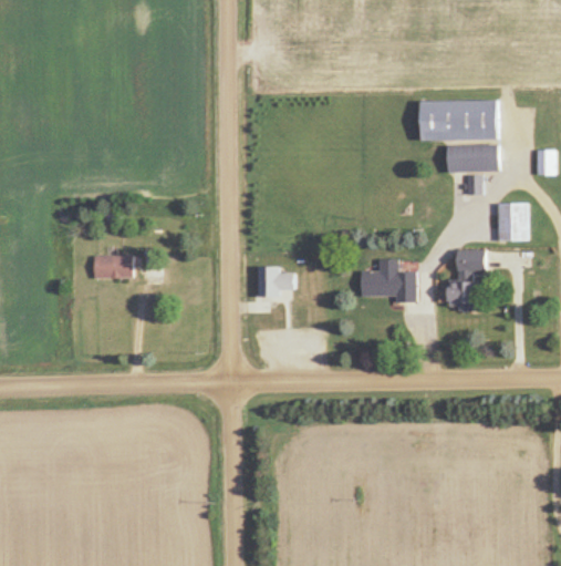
[(419,101),(419,141),(497,140),(497,100),(419,101)]
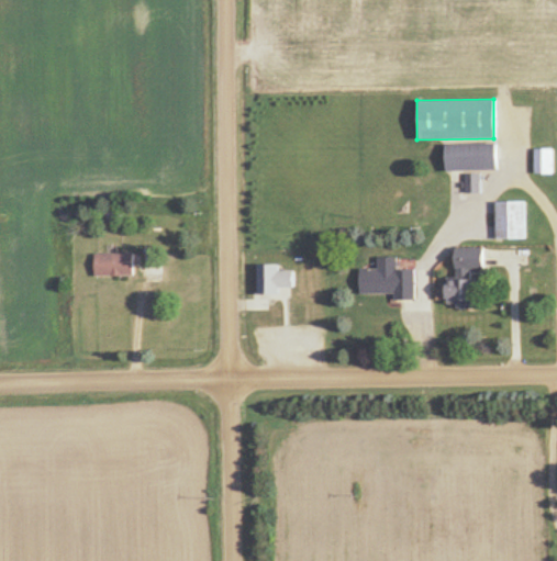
[(443,144),(443,169),(494,169),(494,144),(443,144)]
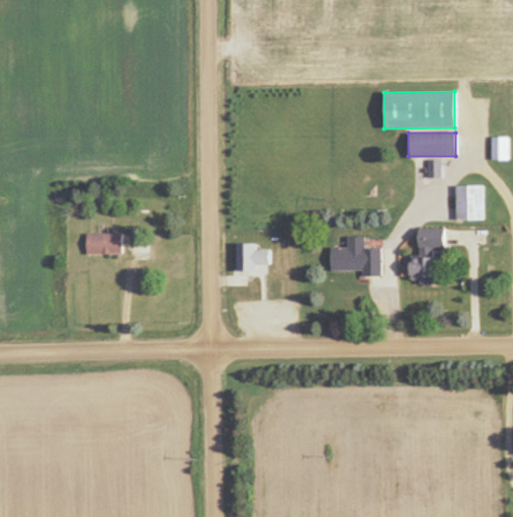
[(490,161),(507,161),(507,137),(490,137),(490,161)]
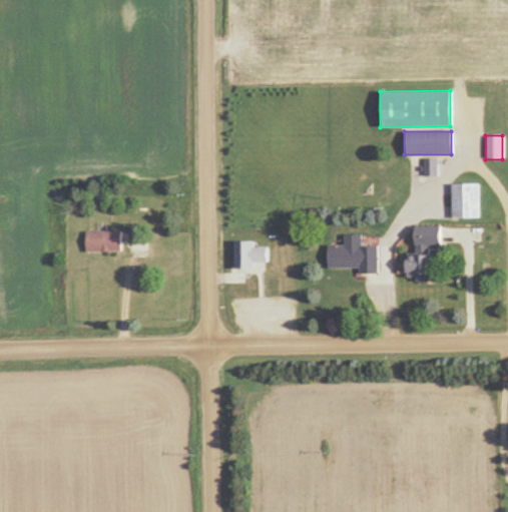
[(422,174),(435,174),(434,159),(422,160),(422,174)]
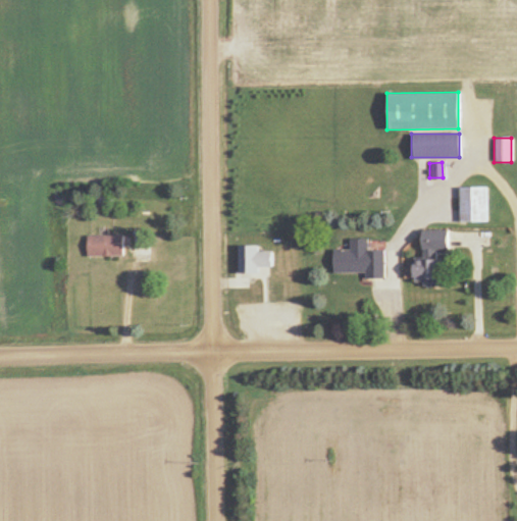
[(484,187),(459,187),(459,222),(484,222),(484,187)]
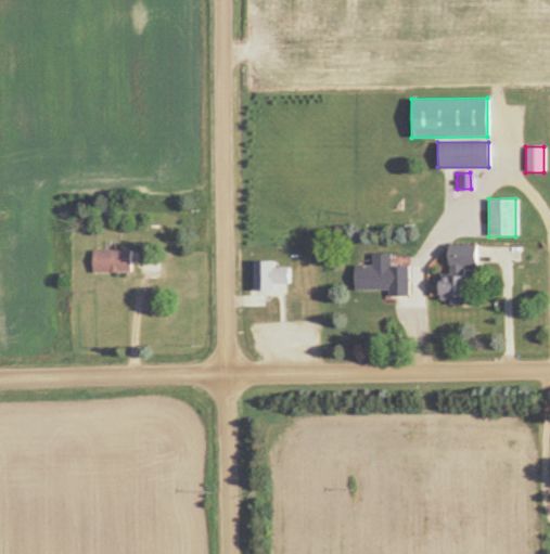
[(447,275),(439,275),(439,304),(472,305),(472,275),(462,275),(463,266),(476,266),(476,245),(448,244),(447,275)]
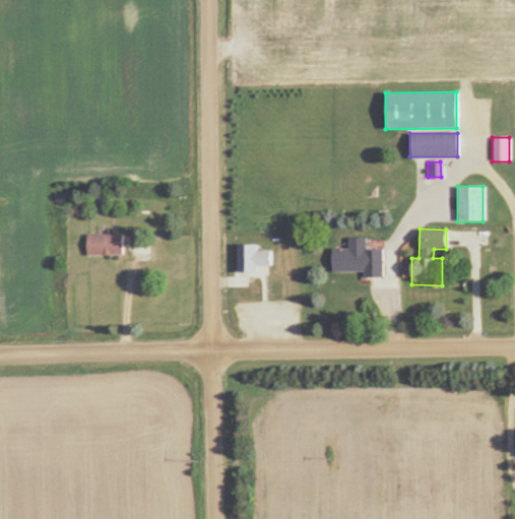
[(84,235),(84,256),(121,256),(121,235),(84,235)]
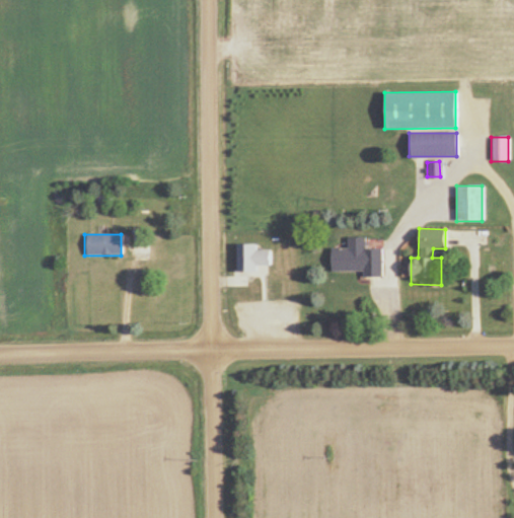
[(130,252),(145,252),(145,236),(130,236),(130,252)]
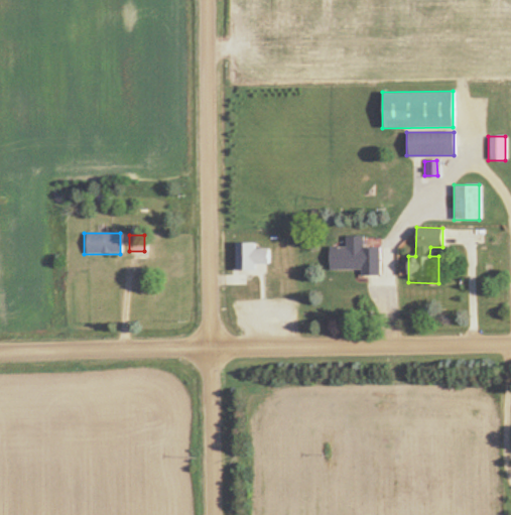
[(359,269),(359,274),(378,274),(378,247),(361,247),(361,236),(345,236),(345,246),(329,246),(329,269),(359,269)]
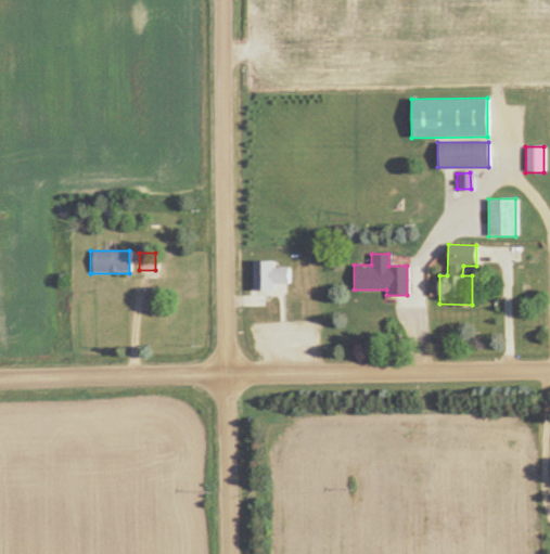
[(272,261),(253,261),(253,293),(272,293),(272,261)]
